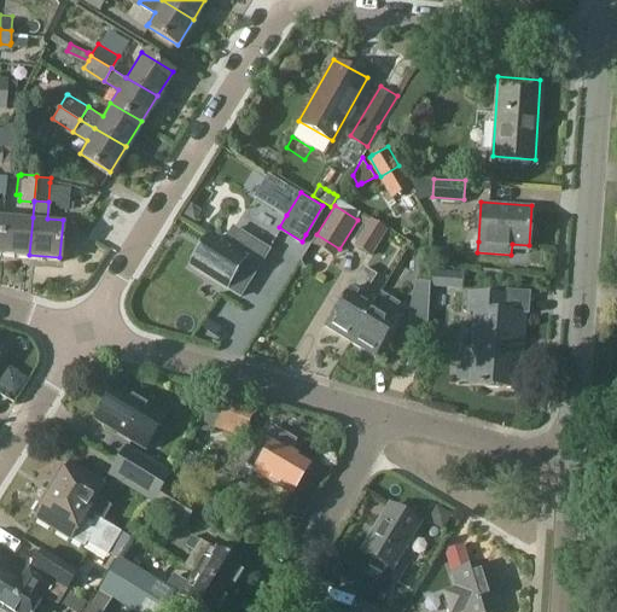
[(33,217),(3,215),(0,245),(0,251),(29,255),(33,217)]
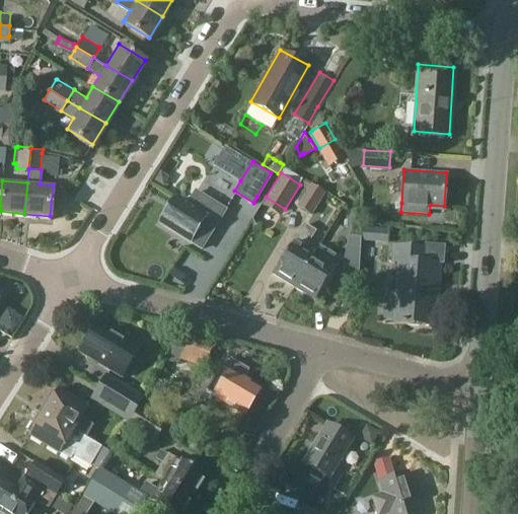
[(325,190),(311,180),(297,204),(311,213),(325,190)]
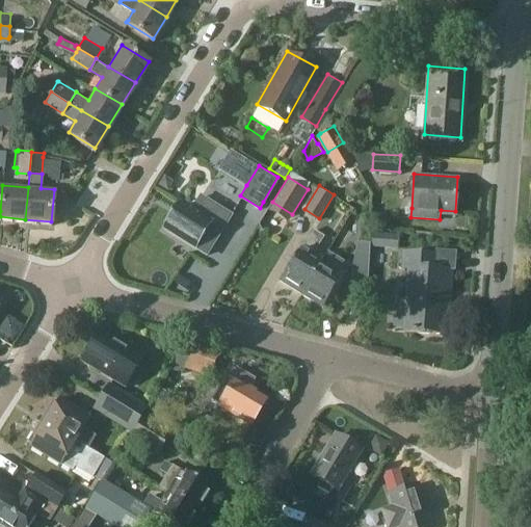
[(179,202),(163,226),(203,249),(208,253),(232,213),(201,193),(191,209),(179,202)]
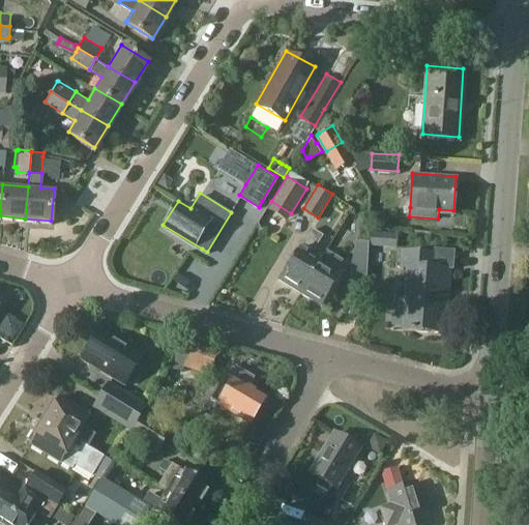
[(310,226),(278,276),(300,290),(321,257),(313,253),(323,235),(310,226)]
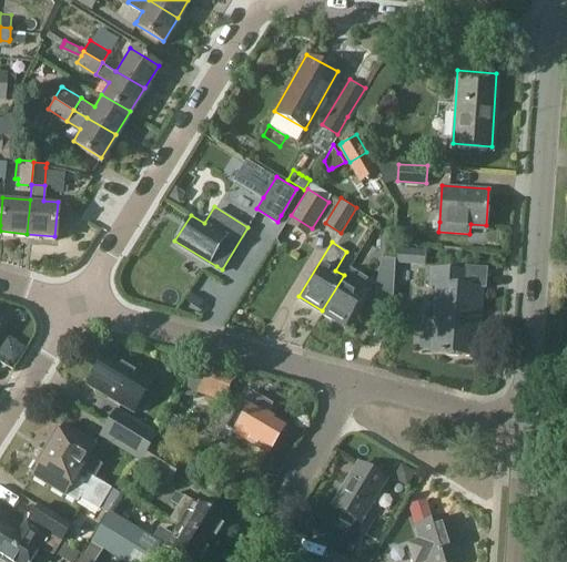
[(397,245),(396,261),(406,262),(407,246),(397,245)]
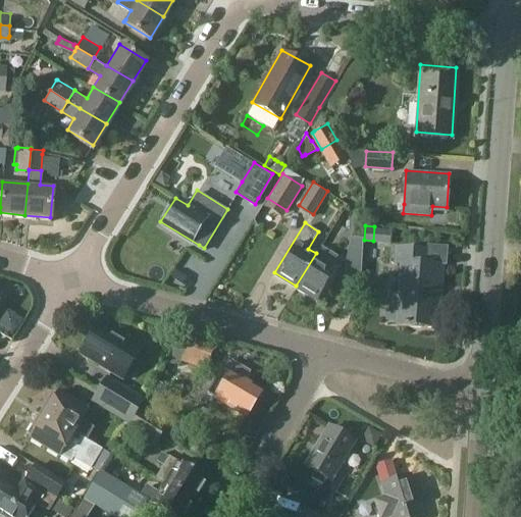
[(321,245),(316,253),(296,286),(317,299),(343,258),(321,245)]
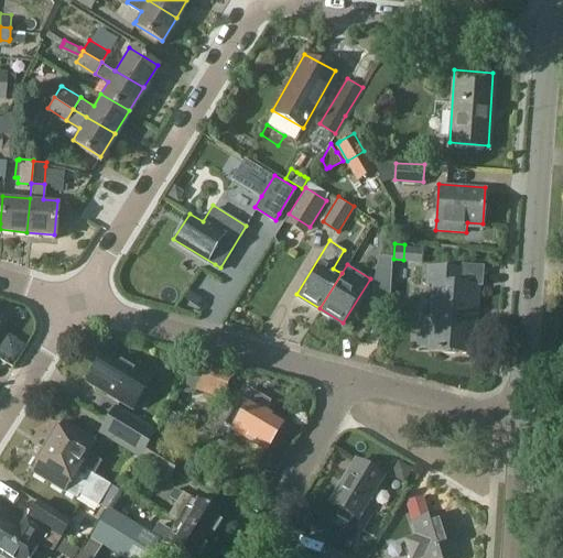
[(428,265),(426,282),(433,283),(429,347),(473,350),(478,282),(462,281),(463,267),(428,265)]
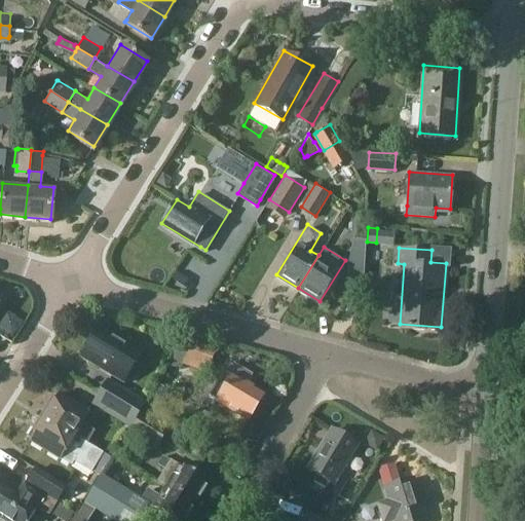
[(122,379),(140,349),(98,324),(80,354),(122,379)]
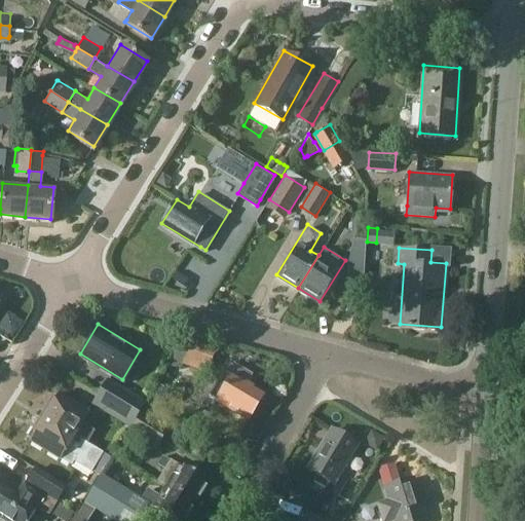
[(184,356),(183,358),(182,362),(183,362),(207,371),(216,347),(191,337),(184,356)]
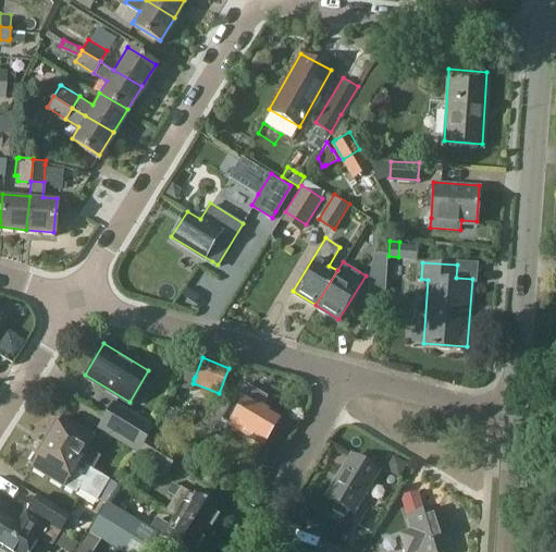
[(183,372),(178,382),(192,389),(194,383),(193,383),(194,379),(195,377),(183,372)]
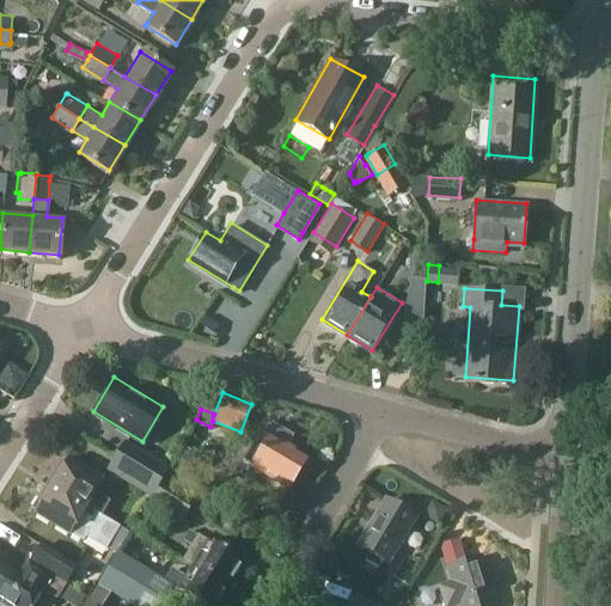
[(260,429),(243,457),(252,461),(250,465),(289,489),(310,455),(288,442),(294,433),(276,422),(269,434),(261,429),(260,429)]
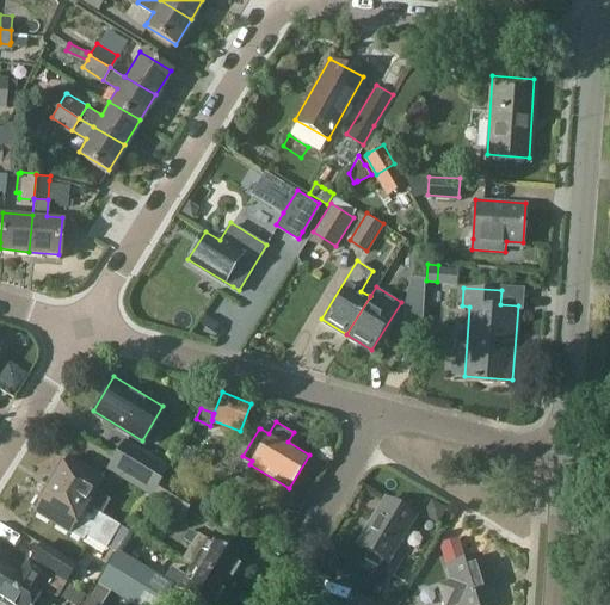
[(124,438),(116,452),(162,480),(171,465),(124,438)]
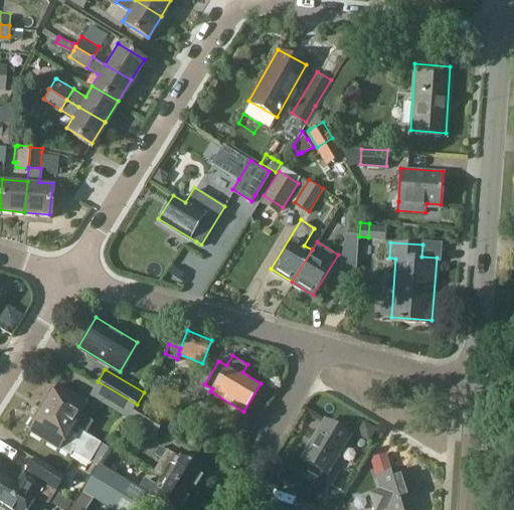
[(98,381),(96,383),(90,394),(129,418),(137,404),(98,381)]
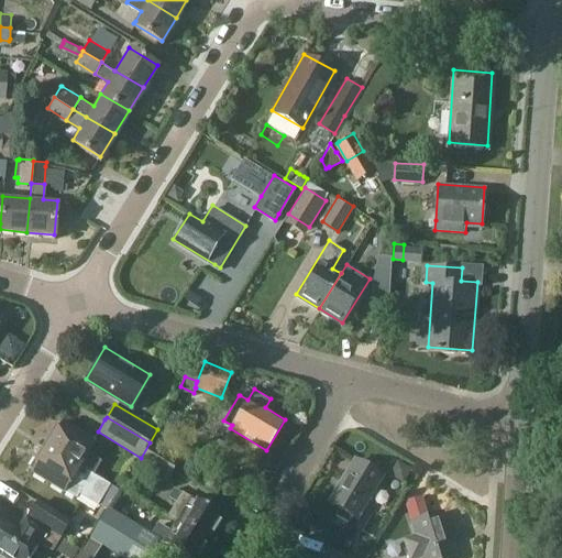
[(55,431),(47,444),(79,463),(91,471),(97,461),(86,453),(95,439),(63,419),(61,423),(57,420),(53,429),(55,431)]
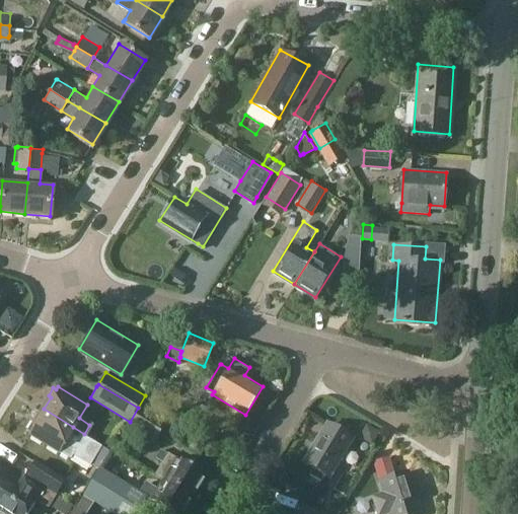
[(154,441),(166,422),(140,406),(128,426),(154,441)]
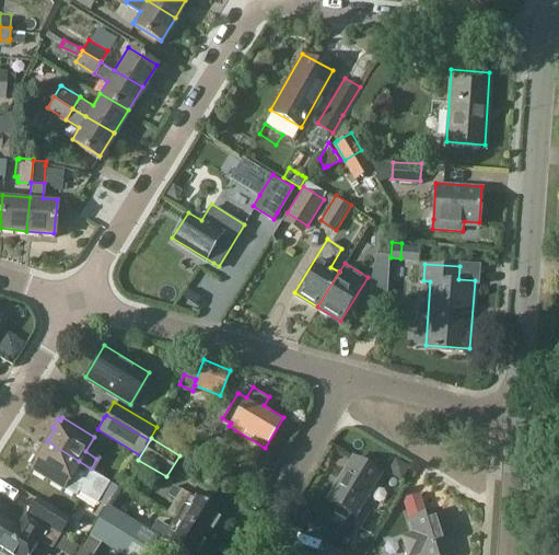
[(36,453),(32,461),(34,463),(32,465),(76,494),(79,489),(95,499),(97,500),(103,490),(113,497),(119,485),(109,480),(104,476),(91,469),(79,461),(47,441),(39,454),(36,453)]
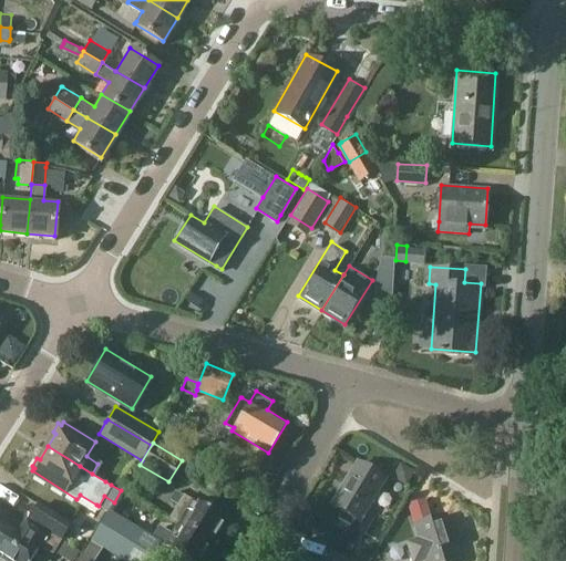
[(358,459),(332,502),(341,508),(338,516),(351,523),(354,517),(359,519),(384,476),(358,459)]
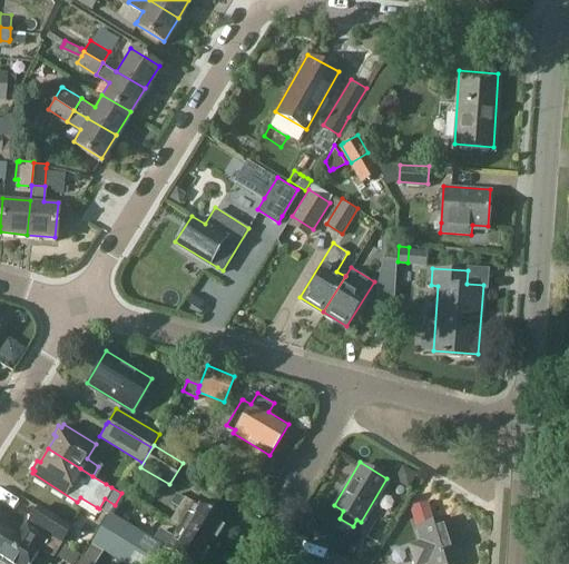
[(176,491),(170,501),(178,505),(185,496),(176,491)]
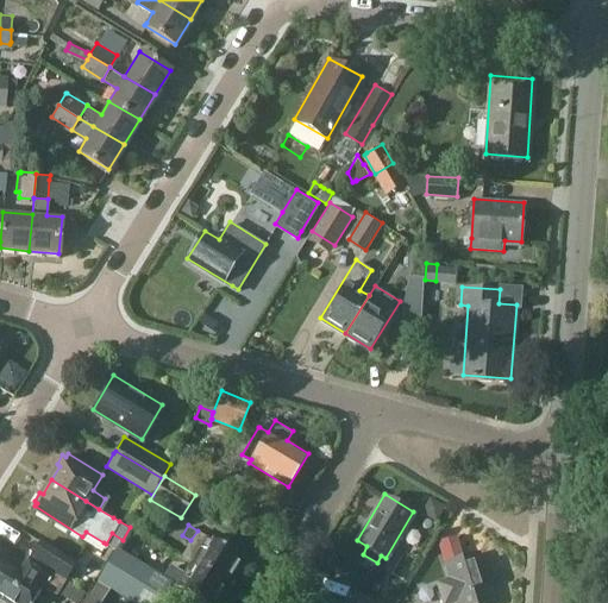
[(190,540),(182,553),(193,560),(230,583),(245,558),(207,535),(198,529),(198,531),(190,540)]
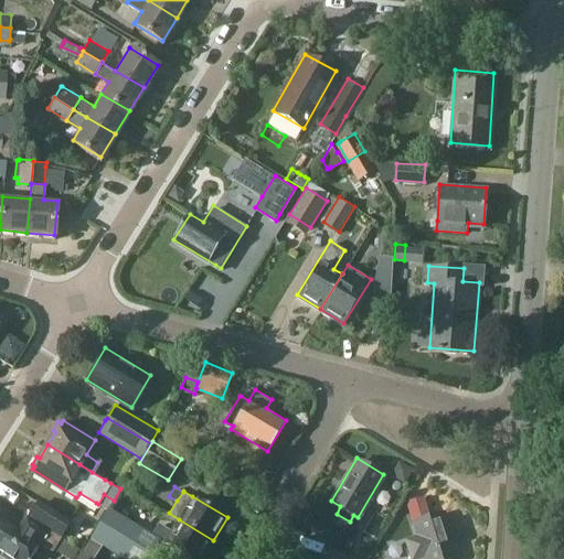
[(39,498),(29,514),(61,535),(71,518),(39,498)]
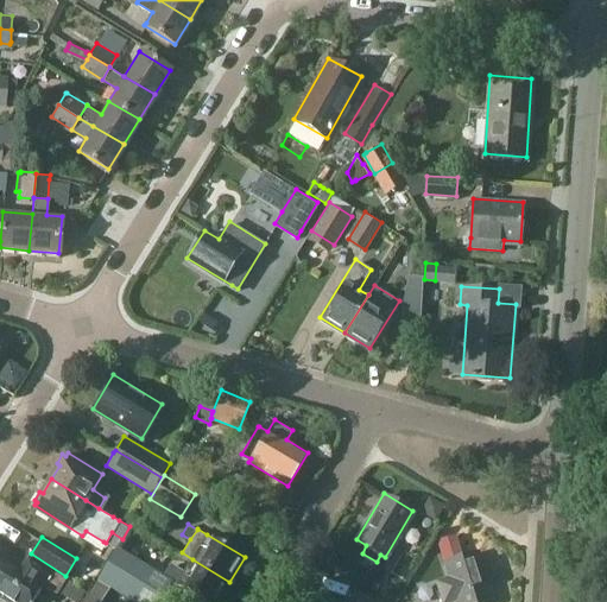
[(118,546),(97,580),(134,601),(155,568),(118,546)]
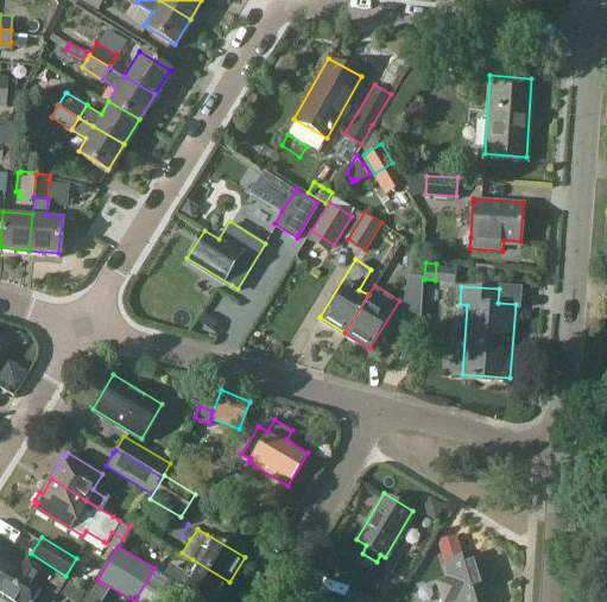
[(447,575),(435,578),(442,601),(448,601),(455,600),(455,601),(495,601),(479,550),(462,555),(461,552),(444,557),(446,559),(443,561),(447,575)]
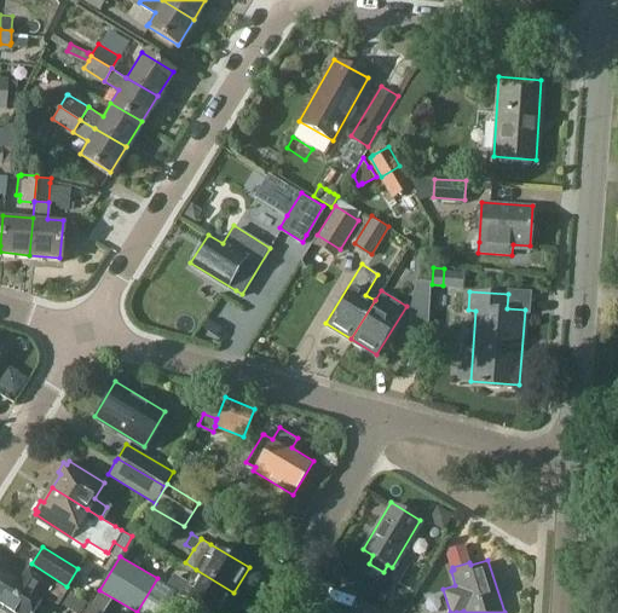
[(1,567),(0,570),(0,609),(5,612),(29,612),(44,591),(57,600),(67,587),(32,564),(29,562),(19,578),(1,567)]
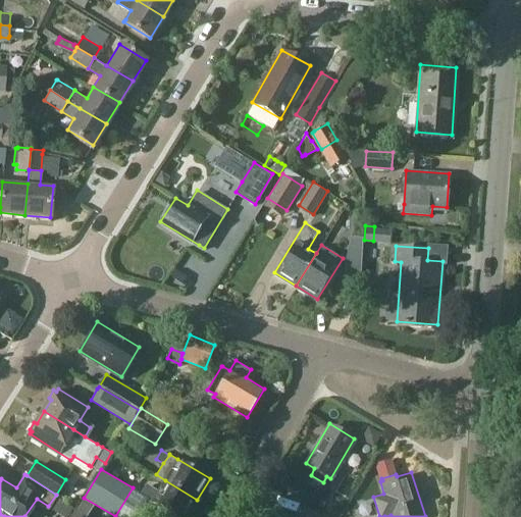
[(147,483),(140,494),(177,516),(186,516),(197,500),(165,480),(158,490),(147,483)]
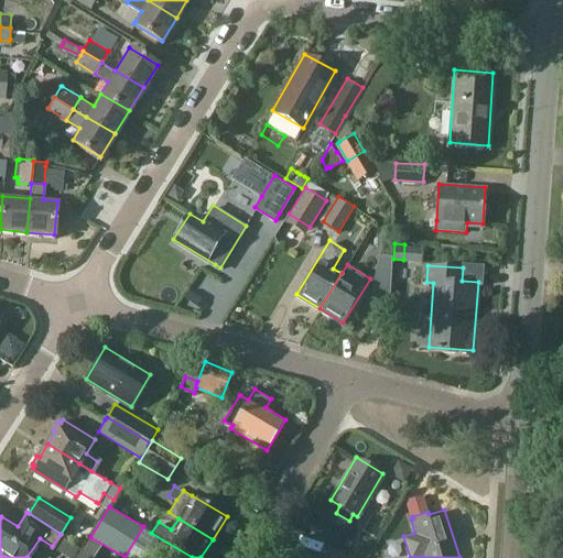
[(91,557),(101,545),(90,537),(77,557),(91,557)]
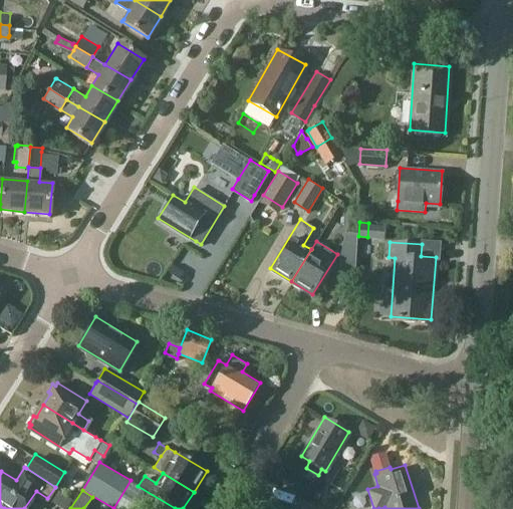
[(290,508),(321,508),(298,495),(290,508)]
